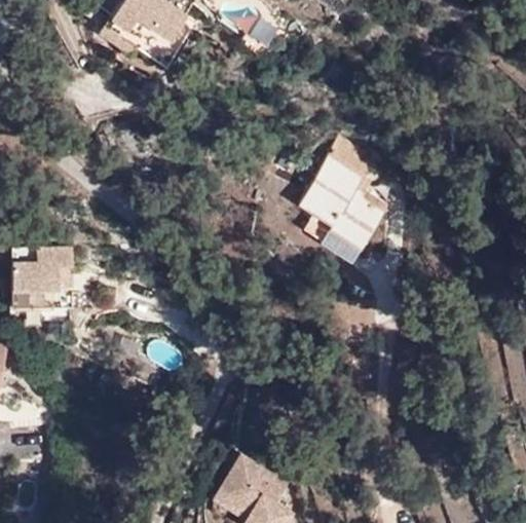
[(162,0),(134,0),(104,36),(143,65),(148,58),(167,71),(201,30),(162,0)]
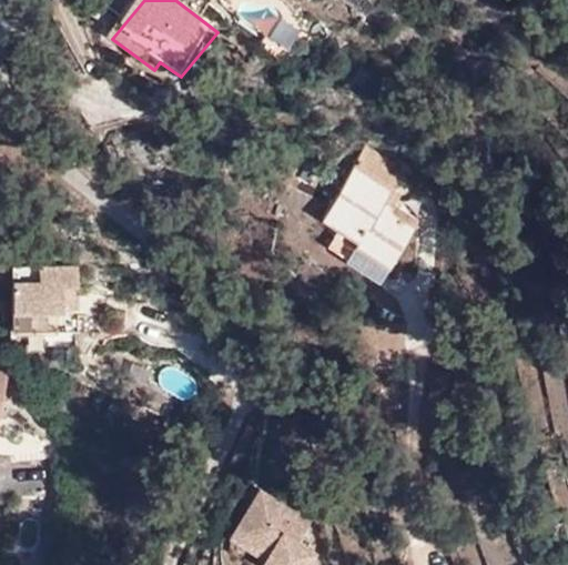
[(362,148),(353,162),(393,185),(401,172),(399,171),(362,148)]
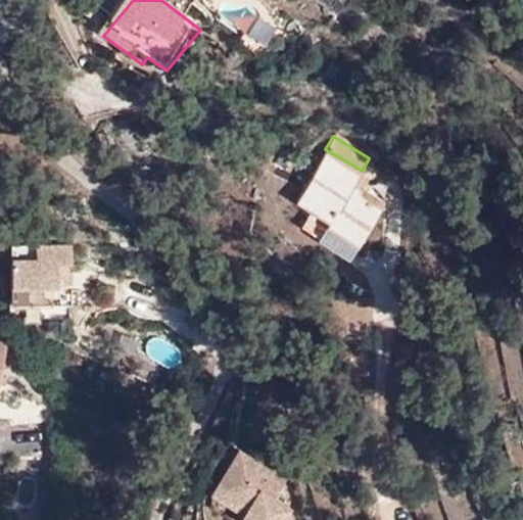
[(347,195),(381,218),(388,206),(364,191),(370,182),(360,176),(347,195)]
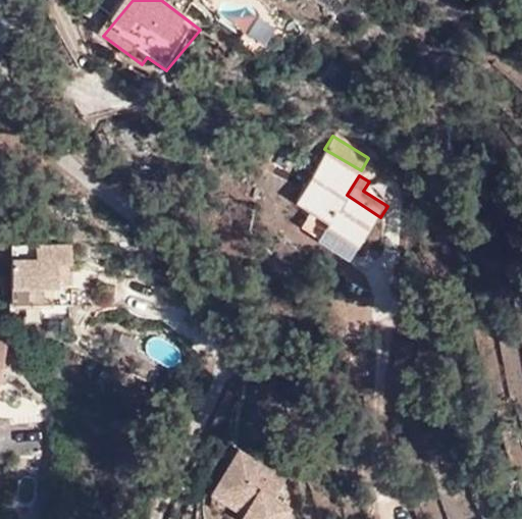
[(345,260),(353,248),(321,227),(313,240),(345,260)]
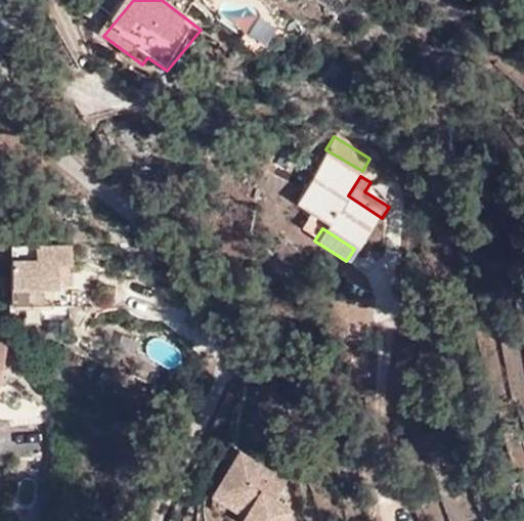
[(38,260),(13,261),(13,289),(72,288),(72,249),(38,250),(38,260)]
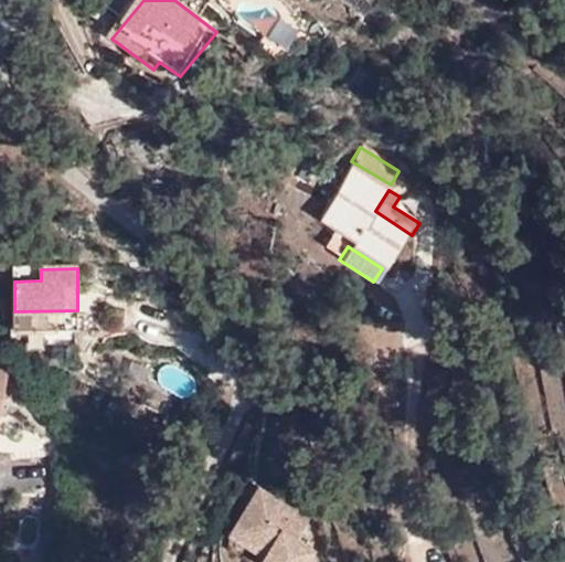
[(248,501),(227,537),(259,561),(297,561),(290,557),(304,537),(248,501)]
